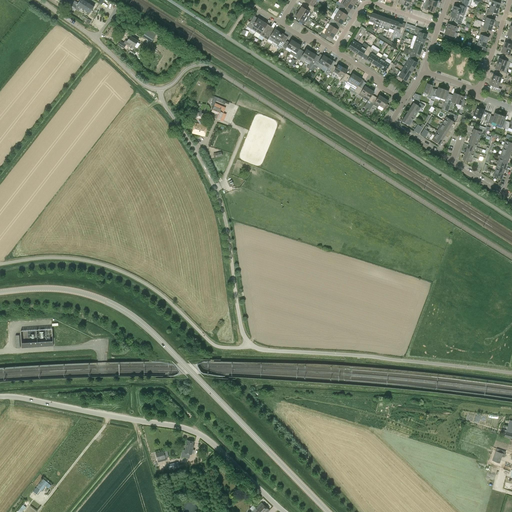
[(95,5),(86,0),(80,0),(78,3),(85,7),(85,6),(91,10),(95,5)]
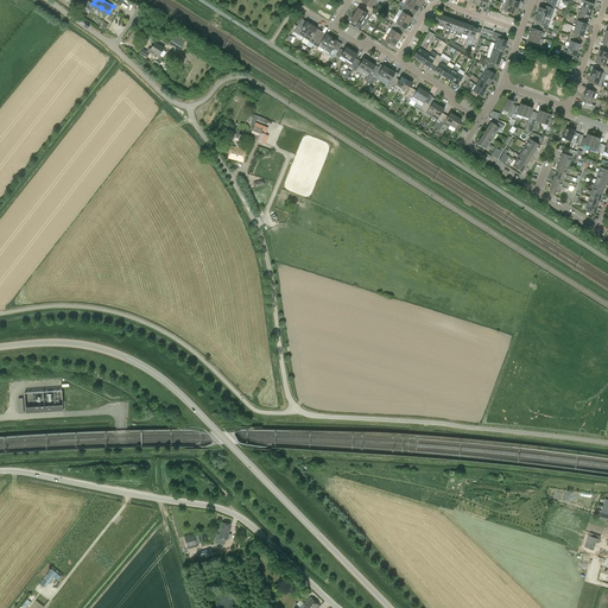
[(374,8),(372,7),(375,1),(372,0),(362,0),(362,1),(367,5),(366,8),(372,12),(374,8)]
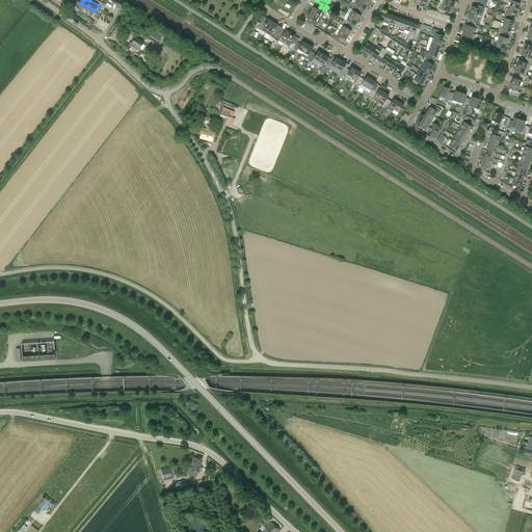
[(355,0),(352,6),(357,9),(360,7),(364,10),(367,5),(363,2),(358,0),(355,0)]
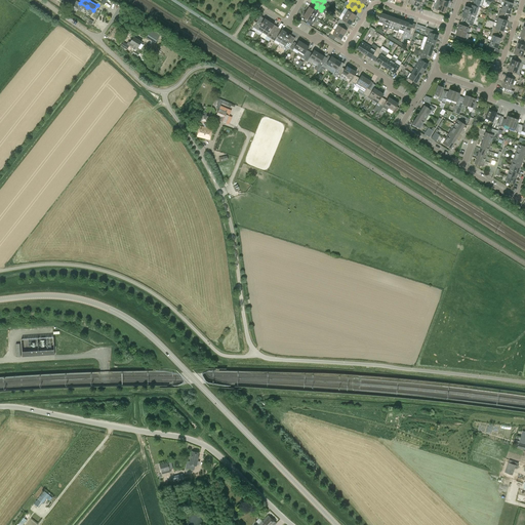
[(501,0),(501,1),(503,2),(502,5),(512,8),(513,3),(510,2),(510,0),(501,0)]
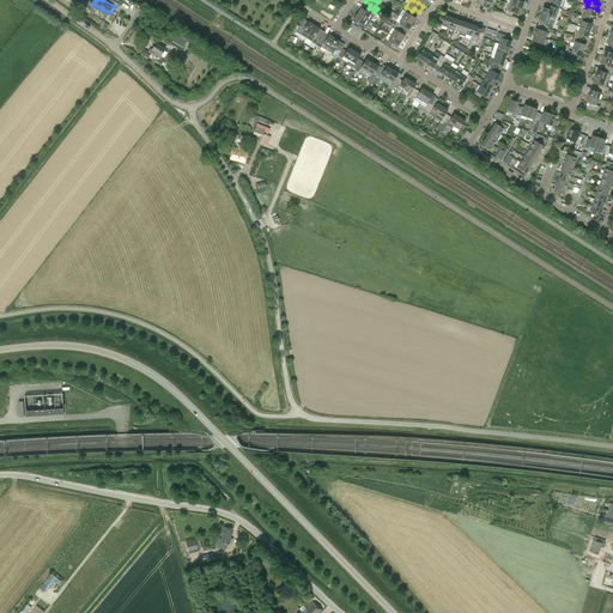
[(107,17),(109,12),(102,7),(102,8),(93,4),(89,1),(87,4),(85,2),(82,8),(89,12),(89,11),(95,13),(97,10),(107,17)]
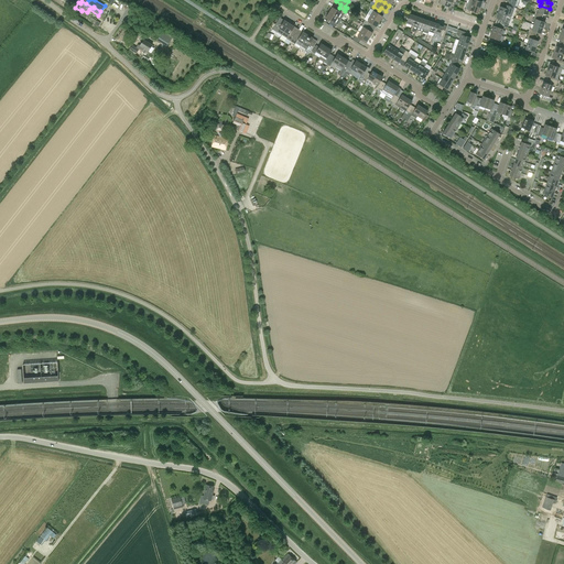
[(464,12),(470,14),(472,11),(478,13),(479,8),(470,4),(468,10),(465,9),(464,12)]
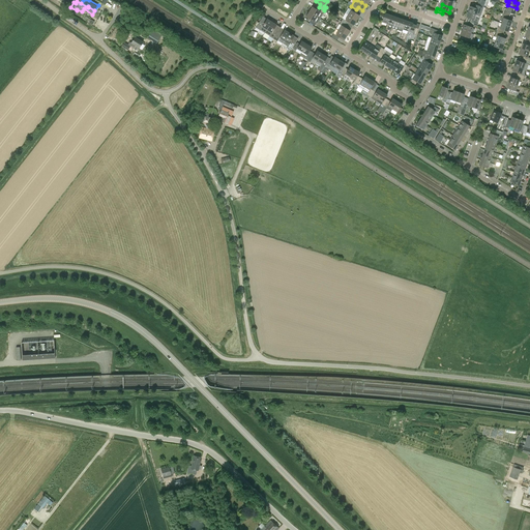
[(476,8),(470,6),(468,11),(480,16),(483,7),(477,5),(476,8)]
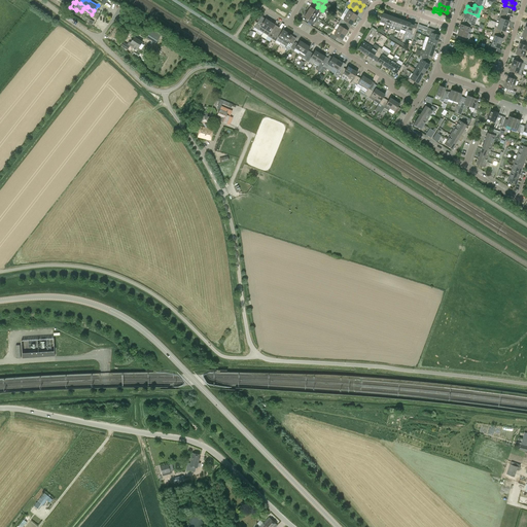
[(503,9),(501,8),(499,13),(506,16),(507,12),(512,14),(514,8),(504,5),(503,9)]
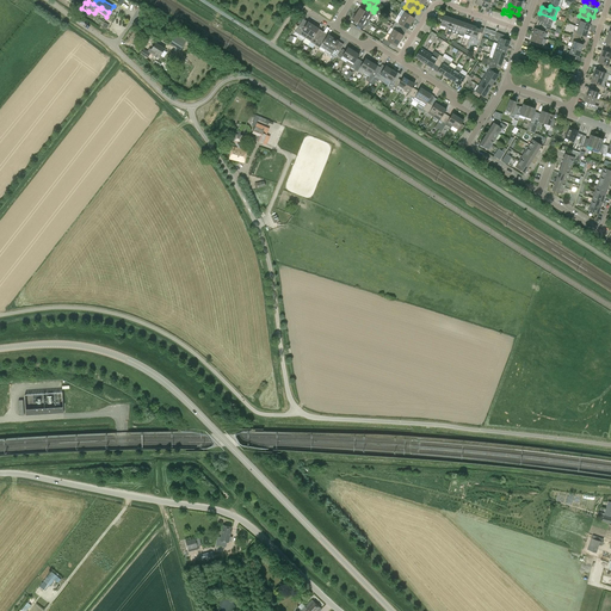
[(365,11),(359,7),(356,13),(365,19),(369,13),(371,16),(374,12),(368,8),(365,11)]
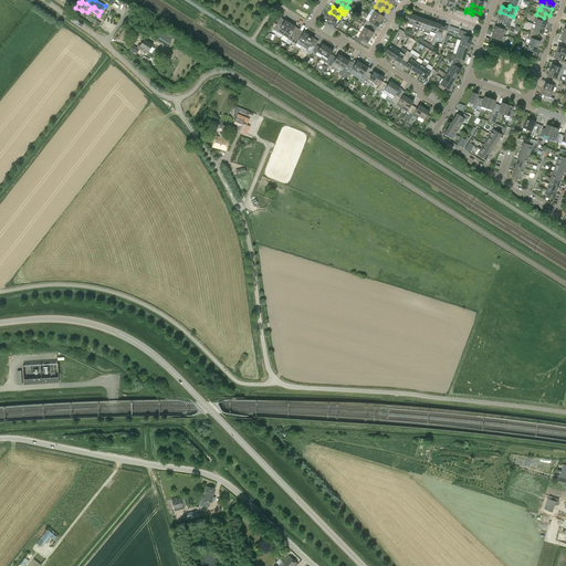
[(373,10),(375,11),(371,17),(380,22),(384,17),(378,13),(380,10),(375,7),(373,10)]
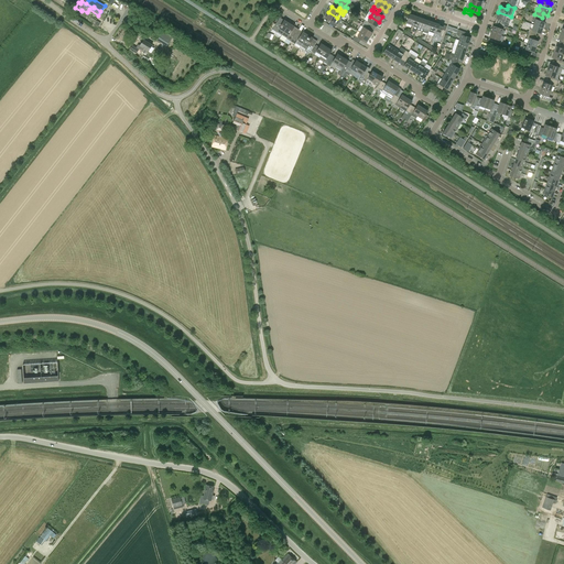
[(340,20),(337,18),(328,12),(326,18),(325,18),(331,21),(328,23),(335,28),(336,24),(338,24),(340,20)]
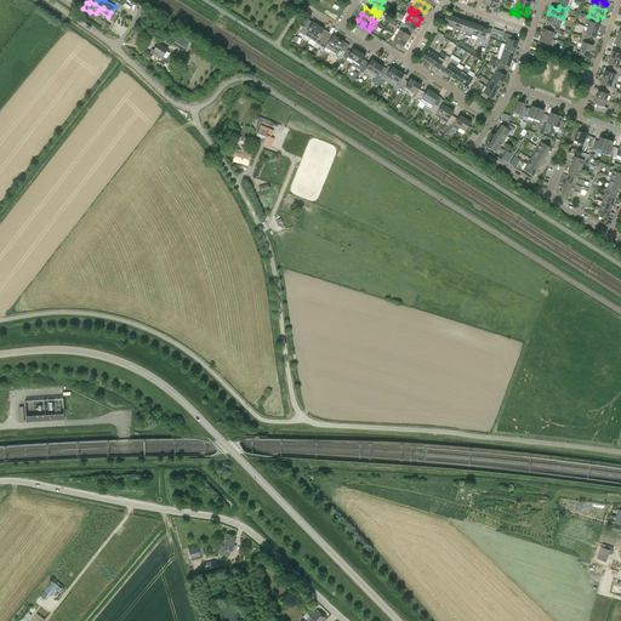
[(552,27),(559,29),(563,18),(548,13),(546,20),(553,22),(552,27)]
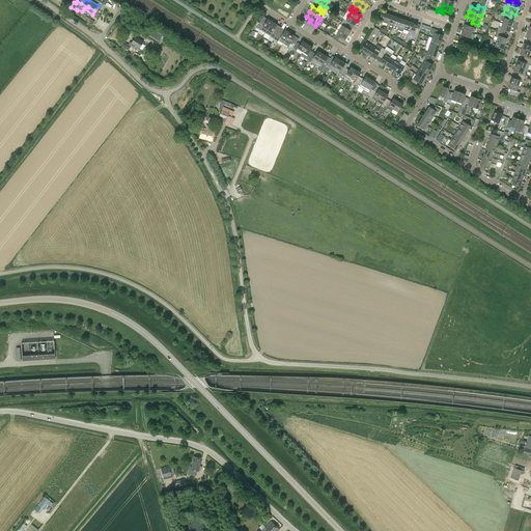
[(386,12),(382,22),(388,24),(391,15),(386,12)]
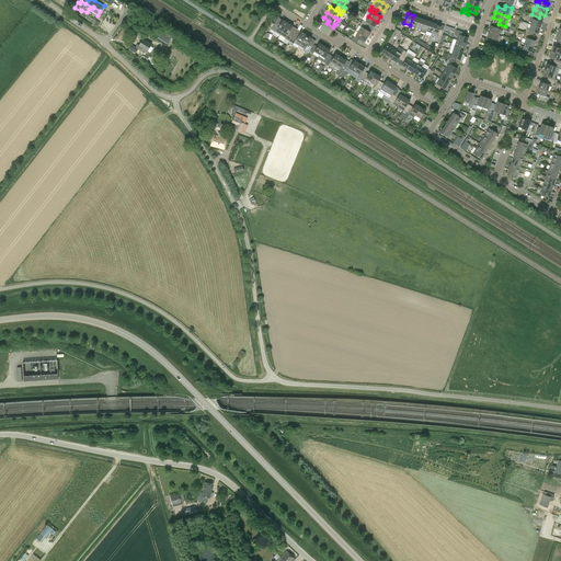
[(529,20),(531,21),(530,24),(540,27),(541,22),(538,21),(539,18),(531,14),(529,20)]
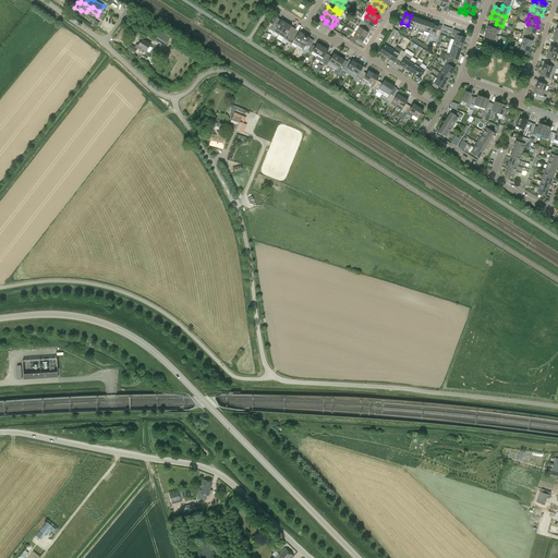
[(411,15),(408,25),(413,27),(416,17),(411,15)]
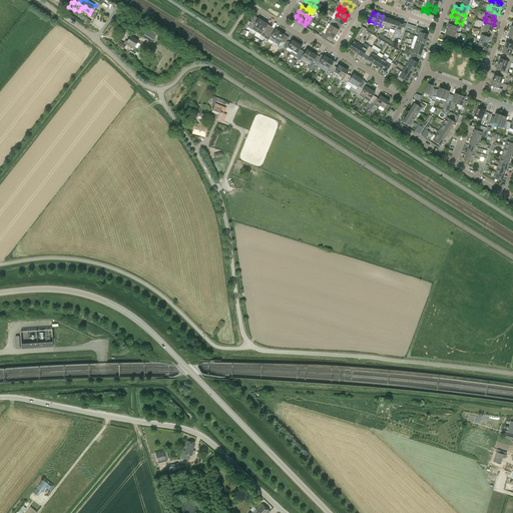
[(334,19),(332,18),(330,21),(336,24),(337,21),(342,24),(345,20),(337,15),(334,19)]
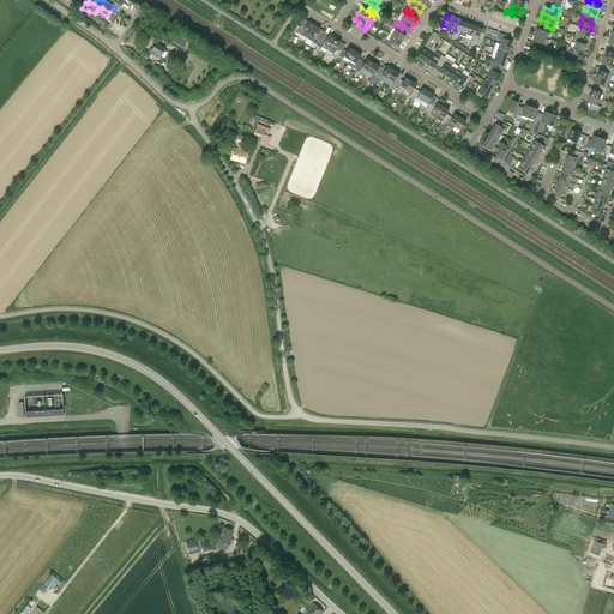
[(458,19),(455,30),(461,32),(464,22),(458,19)]
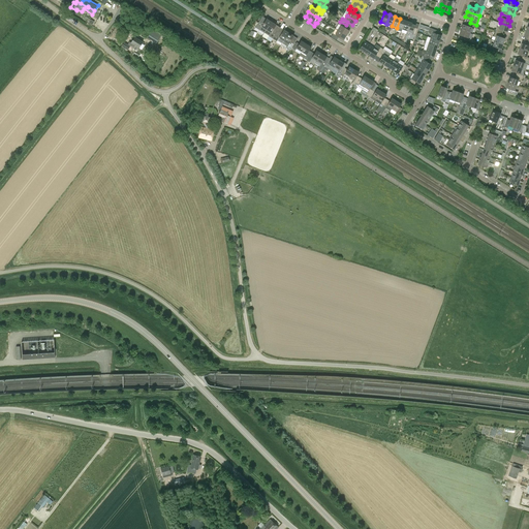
[(271,22),(267,19),(263,23),(259,20),(255,27),(265,33),(271,22)]
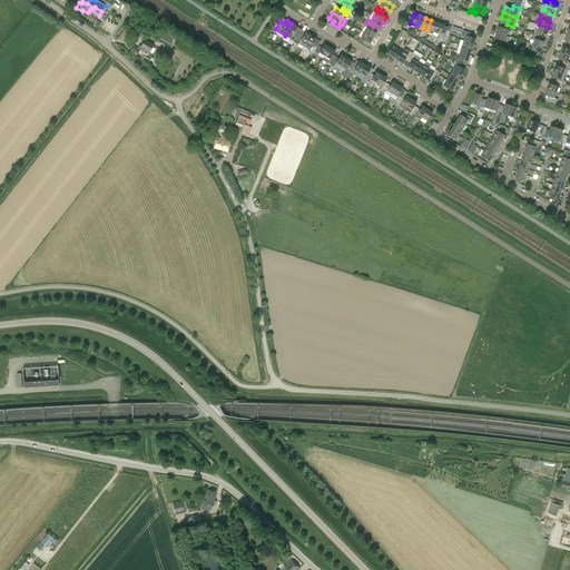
[(432,35),(433,31),(436,22),(431,20),(428,30),(426,32),(432,35)]
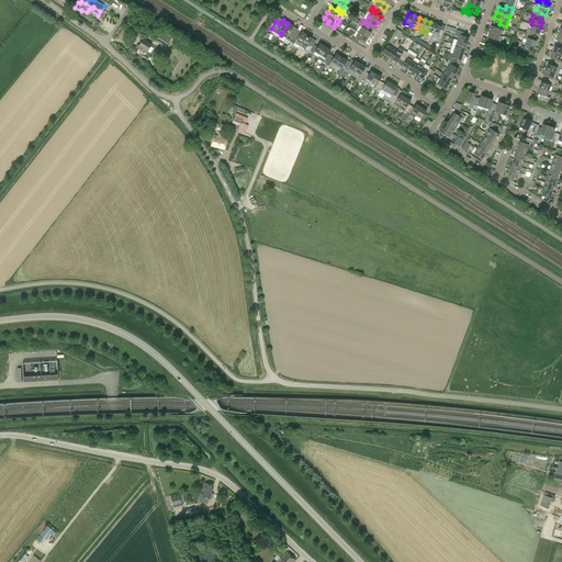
[(430,22),(427,31),(433,33),(436,23),(430,22)]
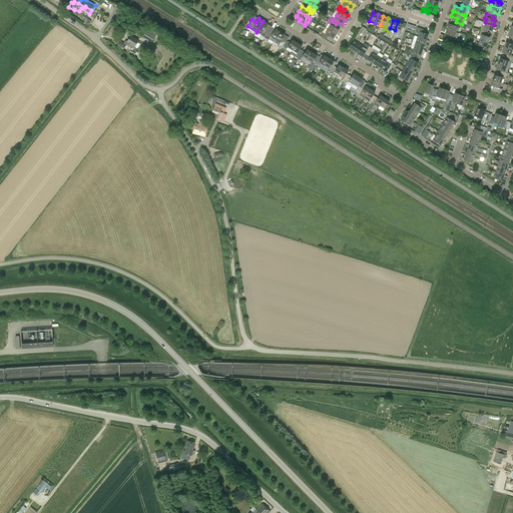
[(268,24),(263,21),(257,32),(261,34),(261,35),(265,37),(270,29),(267,26),(268,24)]
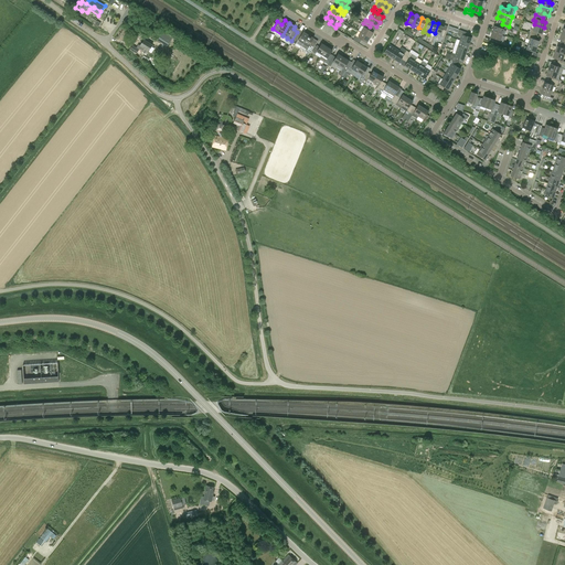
[(362,25),(364,27),(361,32),(370,38),(373,32),(368,29),(370,27),(363,23),(362,25)]
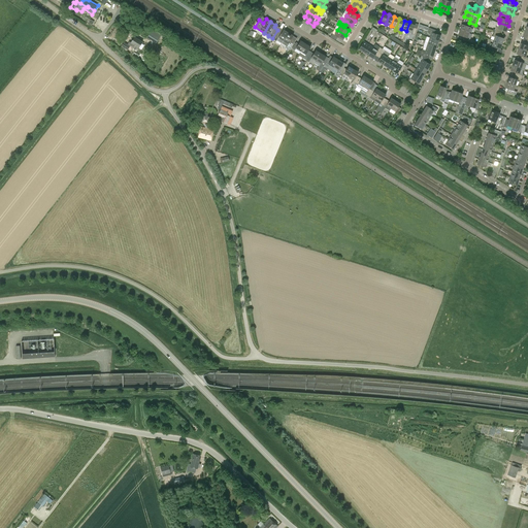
[(411,33),(411,34),(415,35),(417,29),(414,28),(415,24),(409,22),(406,31),(411,33)]
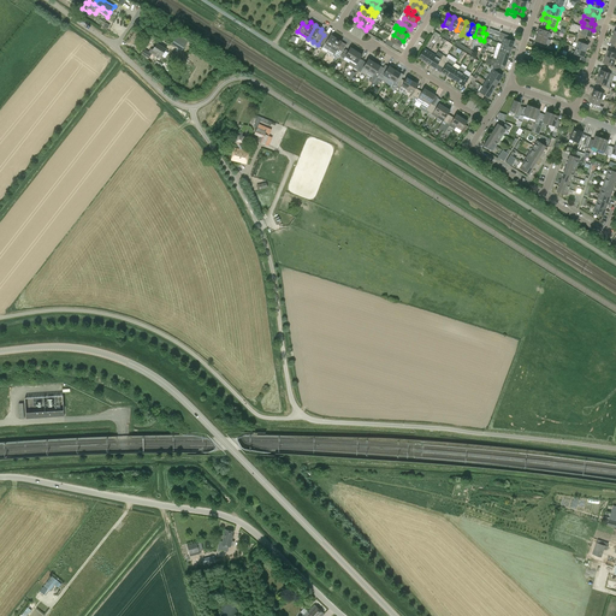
[(548,39),(551,29),(543,25),(542,29),(539,28),(537,35),(548,39)]
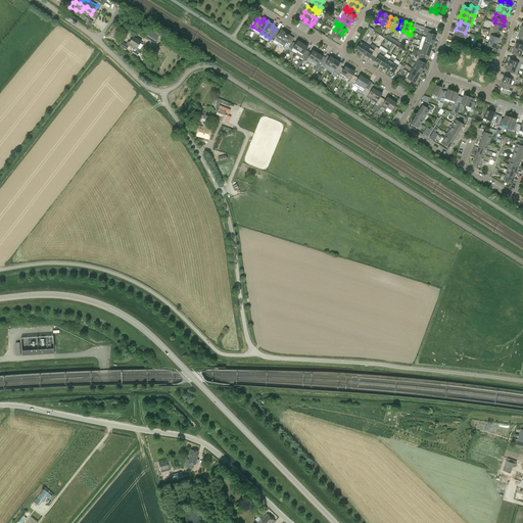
[(493,27),(491,26),(490,30),(488,29),(487,31),(489,31),(496,34),(497,30),(502,32),(504,26),(494,22),(493,27)]
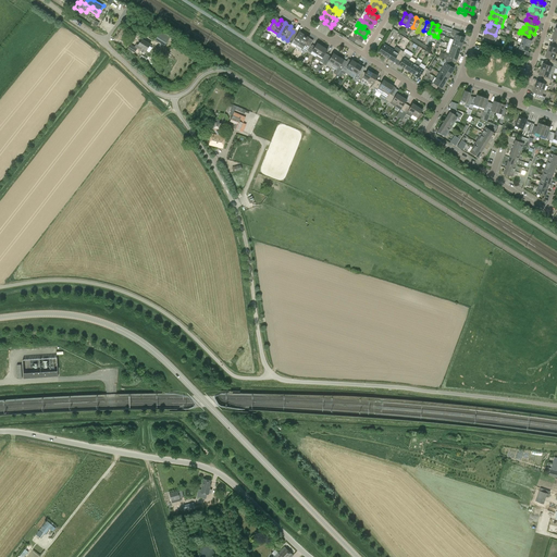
[(461,33),(453,29),(450,34),(454,36),(455,37),(454,39),(462,42),(465,37),(460,36),(461,33)]
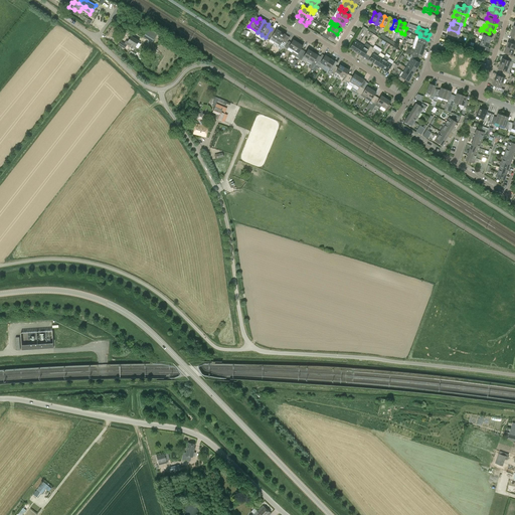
[(153,41),(157,35),(157,34),(156,34),(153,31),(148,29),(148,30),(144,36),(153,41)]
